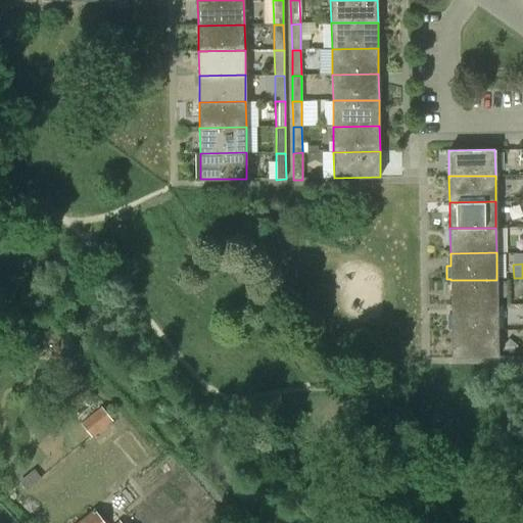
[(450,305),(497,305),(496,280),(450,280),(450,305)]
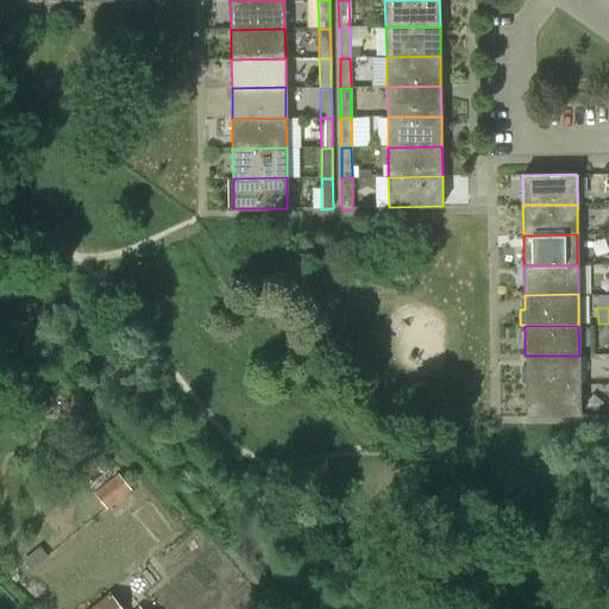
[(526,387),(579,385),(579,356),(525,356),(526,387)]
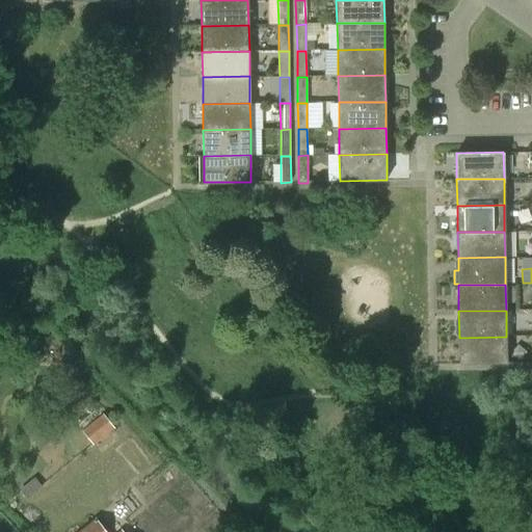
[(506,363),(506,337),(459,338),(459,364),(506,363)]
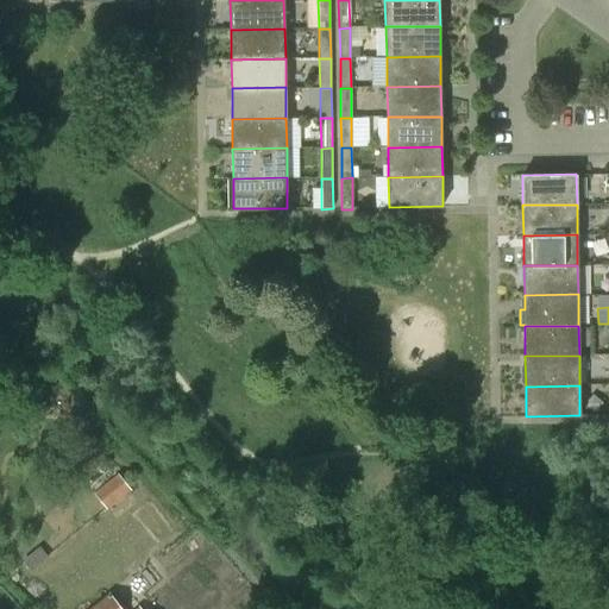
[(117,475),(94,494),(106,509),(130,491),(117,475)]
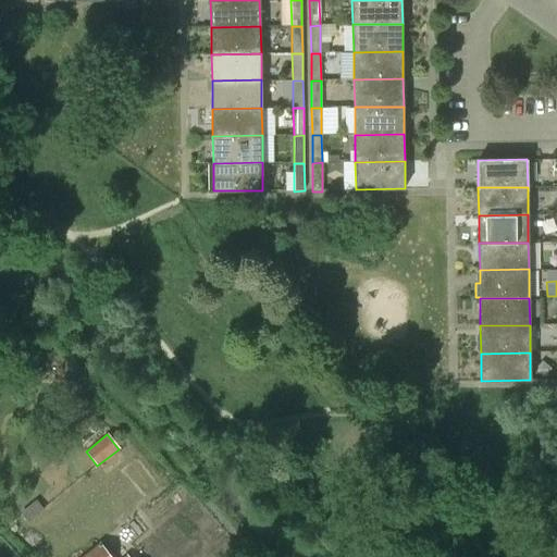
[(20,512),(27,522),(44,509),(36,500),(20,512)]
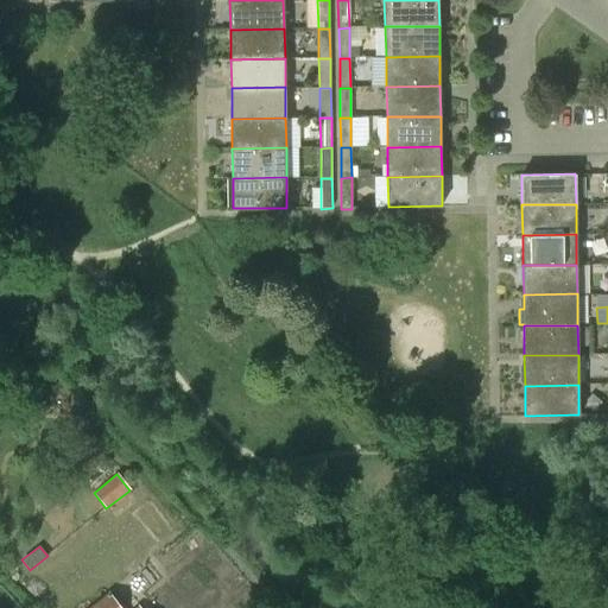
[(121,607),(109,593),(89,607),(140,607),(138,606),(134,607),(121,607)]
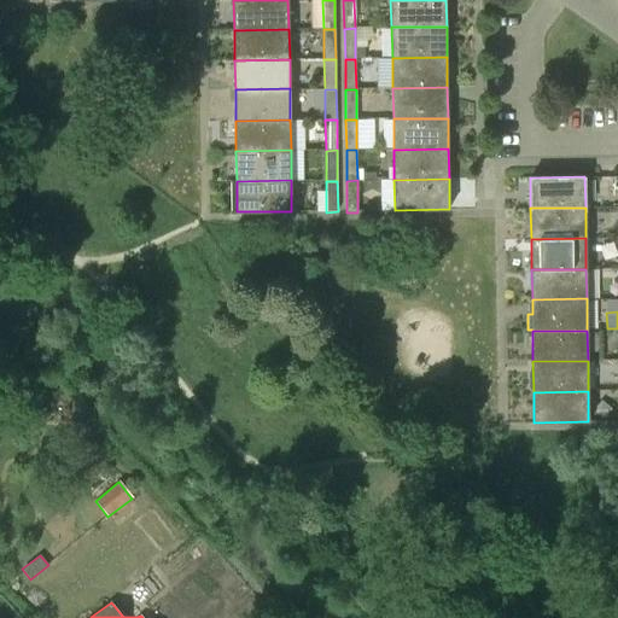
All buildings are outlined.
